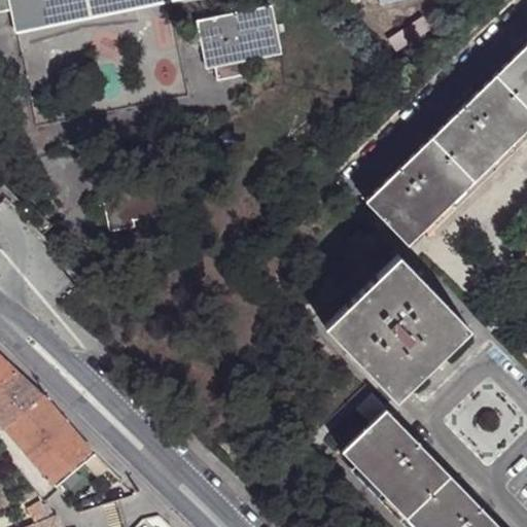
[(0,0),(0,8),(11,6),(9,0),(0,0)]
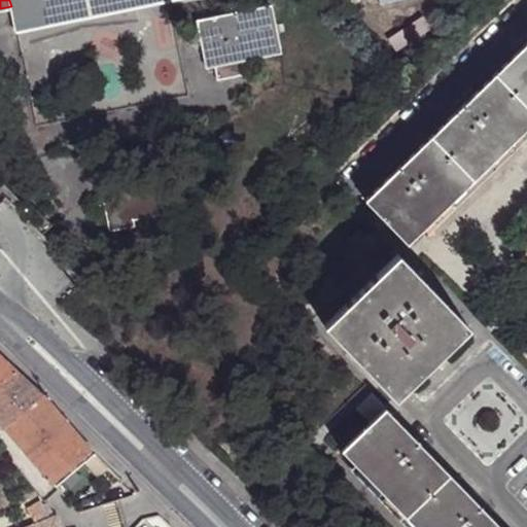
[(9,0),(11,6),(16,30),(157,0),(9,0)]
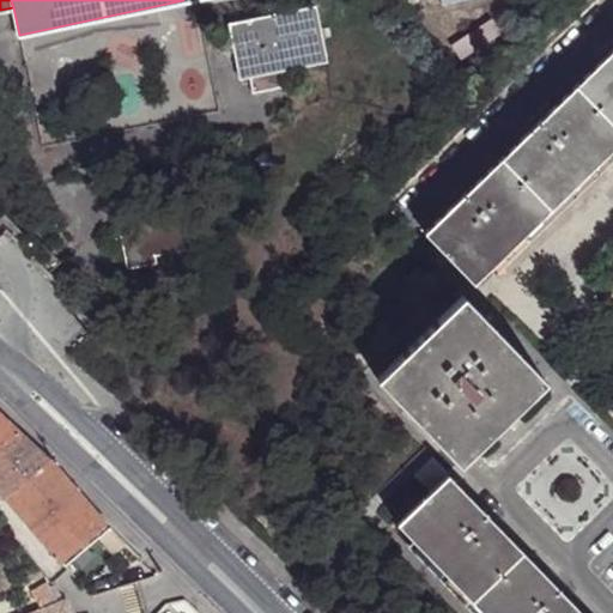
[(284,0),(268,0),(272,11),(286,8),(284,0)]
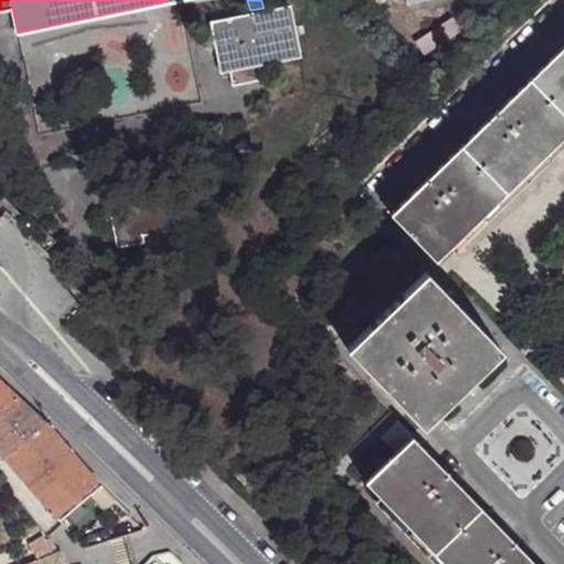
[(292,2),(263,8),(250,10),(210,19),(220,68),(302,53),(292,2)]
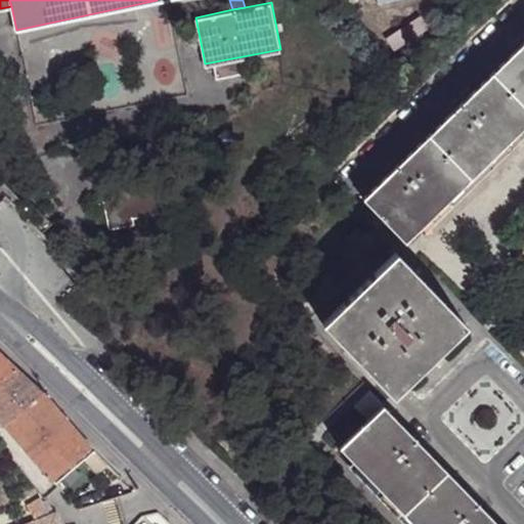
[(523,42),(364,199),(402,238),(523,124),(523,42)]
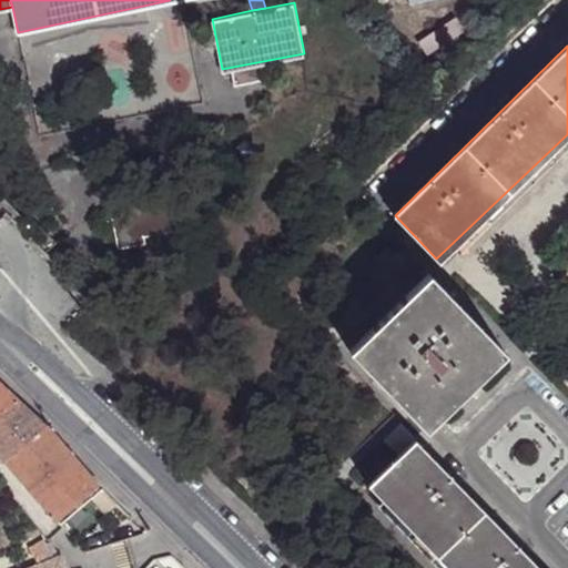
[(107,188),(118,245),(146,240),(145,232),(179,227),(169,173),(107,188)]
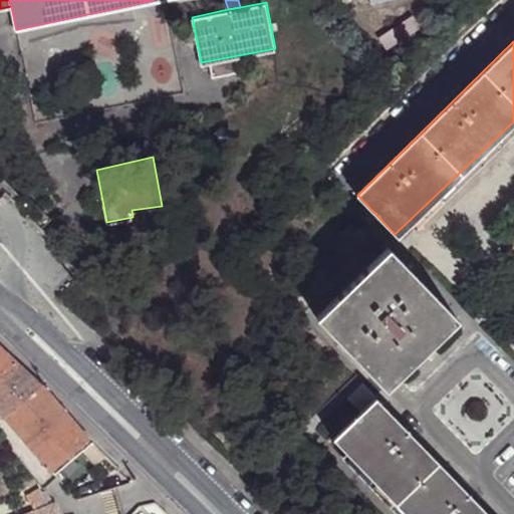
[(316,317),(386,388),(456,318),(387,247),(316,317)]
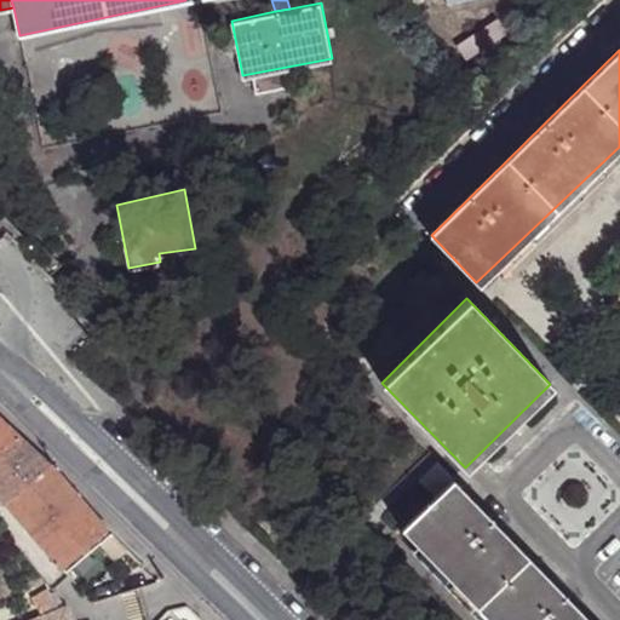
[(0,499),(61,569),(63,567),(109,527),(51,464),(0,414),(0,499)]
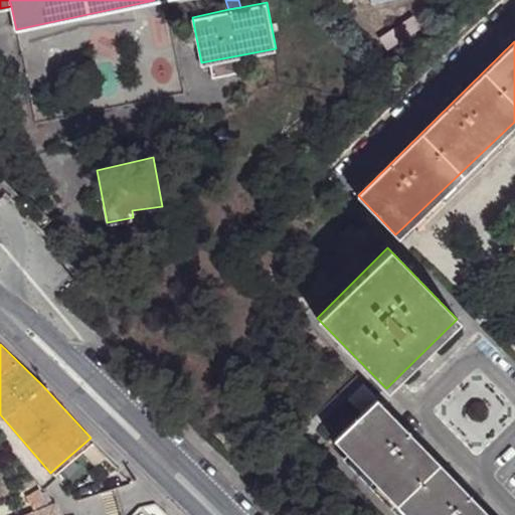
[(363,413),(376,398),(364,386),(351,401),(363,413)]
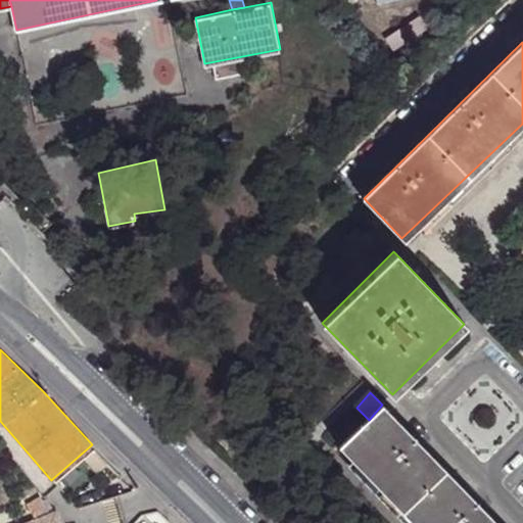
[(496,522),(382,405),(369,420),(341,444),(417,522),(496,522)]
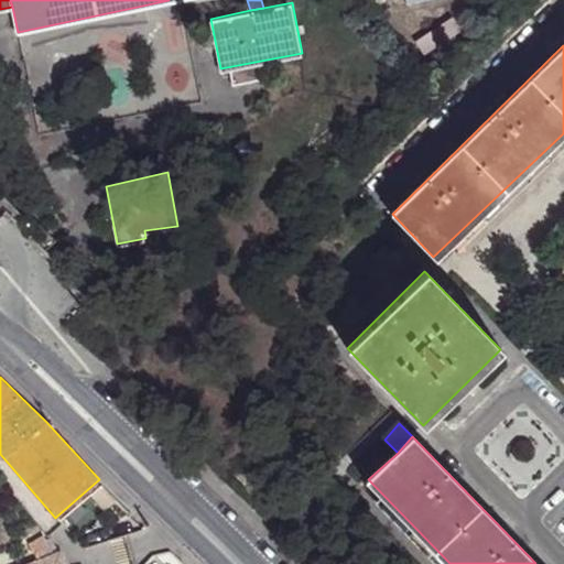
[(61,563),(57,552),(26,563),(61,563)]
